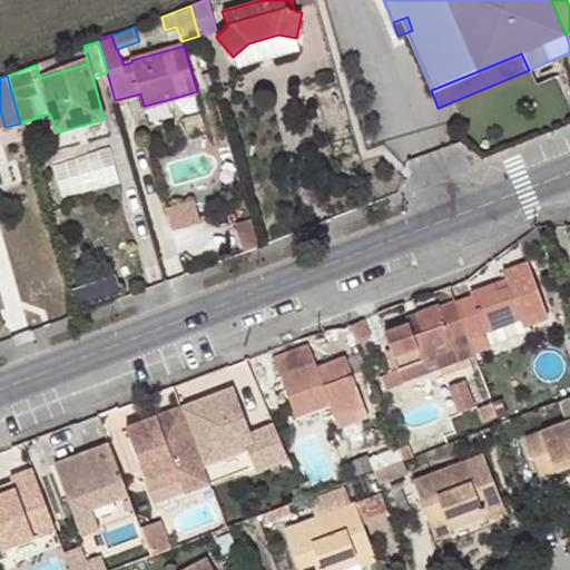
[(170,99),(144,106),(147,118),(174,111),(170,99)]
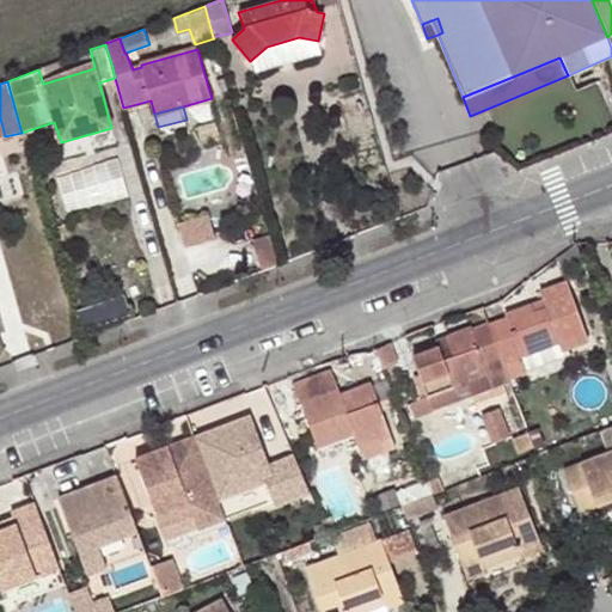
[(182,219),(185,240),(215,234),(210,213),(182,219)]
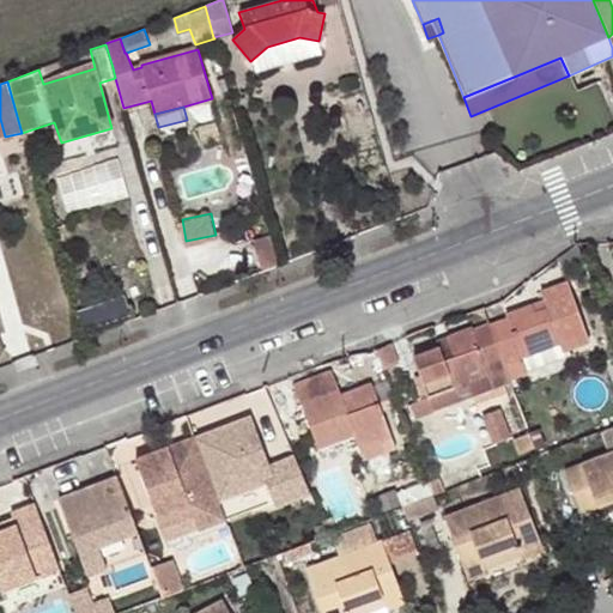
[(508,317),(491,325),(507,364),(559,343),(562,351),(589,340),(568,283),(541,292),(544,301),(507,315),(508,317)]
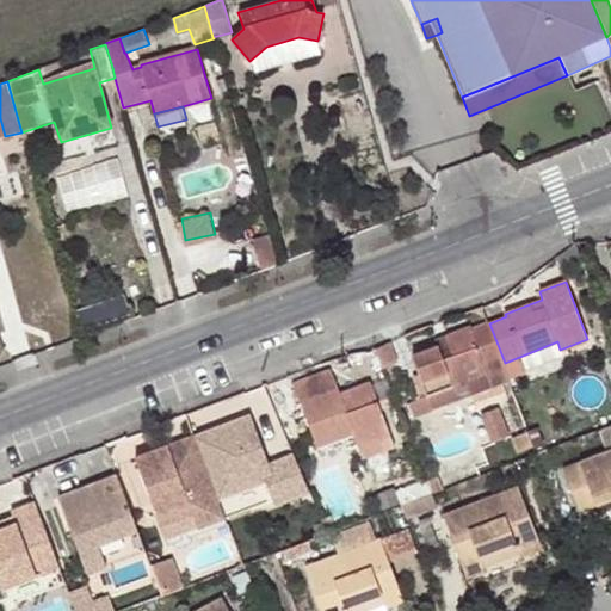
[(505,363),(489,323),(471,331),(469,327),(445,335),(448,343),(438,346),(412,357),(417,370),(426,395),(431,409),(493,387),(483,364),(500,358),(503,363),(505,363)]
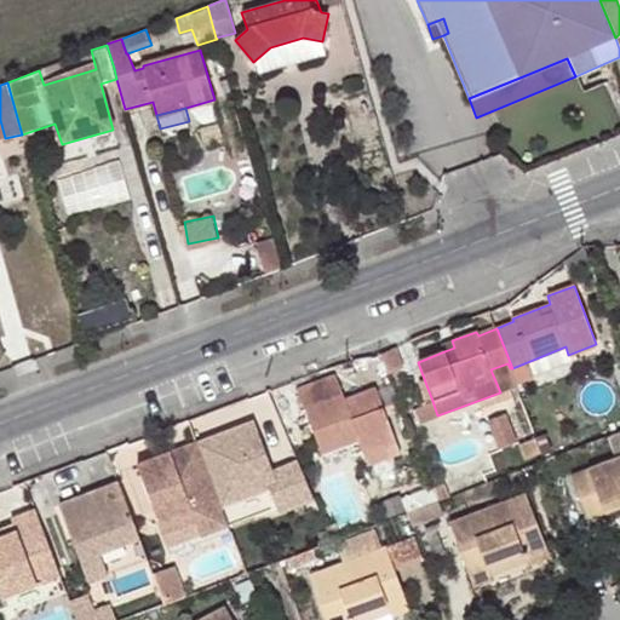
[(454,348),(452,340),(442,344),(445,351),(454,348)]
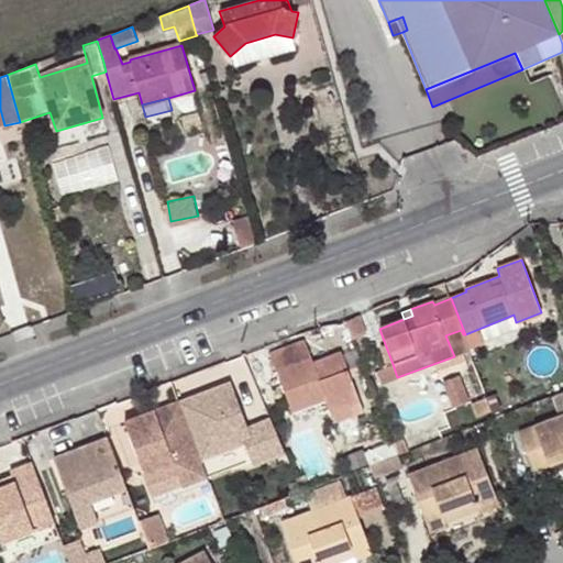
[(514,315),(465,334),(470,345),(517,327),(516,322),(514,315)]
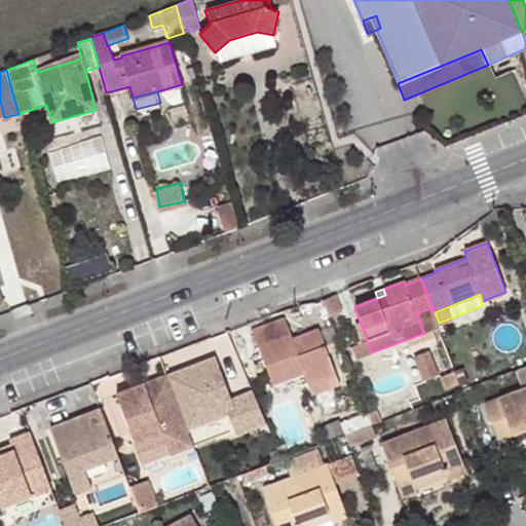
[(324,300),(325,305),(338,300),(336,295),(324,300)]
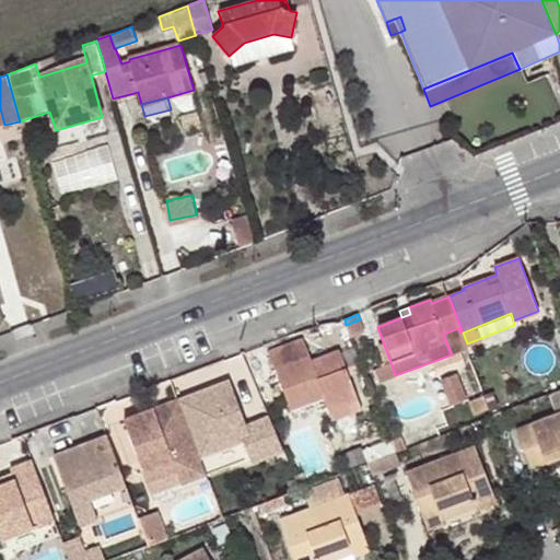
[(360,319),(346,325),(351,338),(365,331),(360,319)]
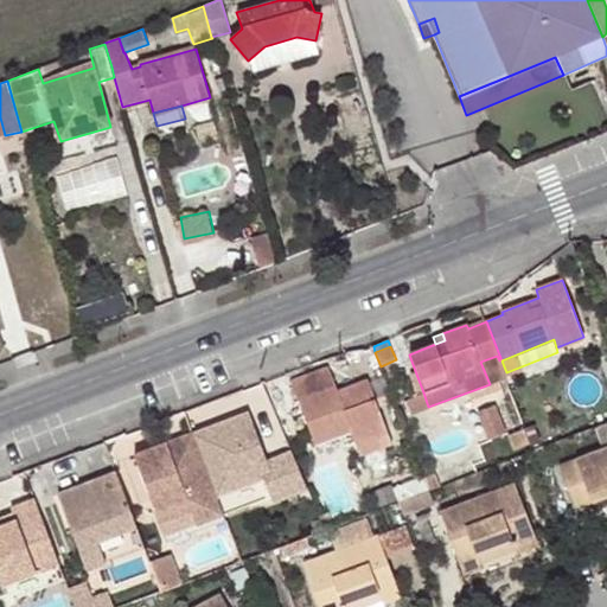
[(506,372),(502,360),(499,360),(497,356),(480,362),(490,384),(505,378),(504,372),(506,372)]
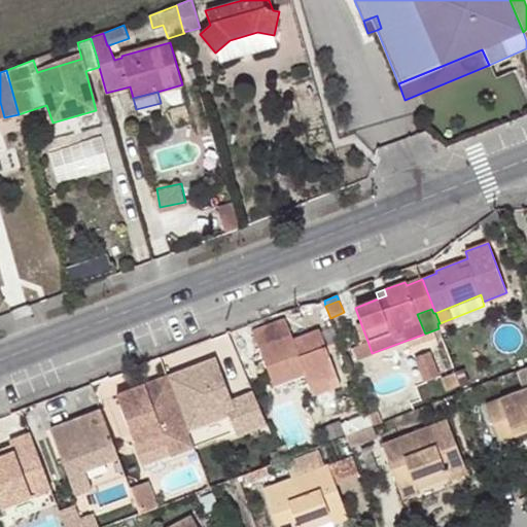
[(295,345),(293,340),(285,318),(252,330),(273,387),(305,376),(307,380),(336,370),(320,329),(302,337),(304,342),(295,345)]
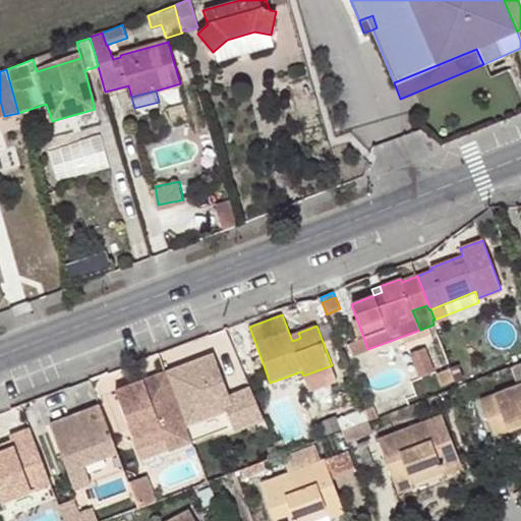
[(363,337),(355,315),(351,317),(358,339),(363,337)]
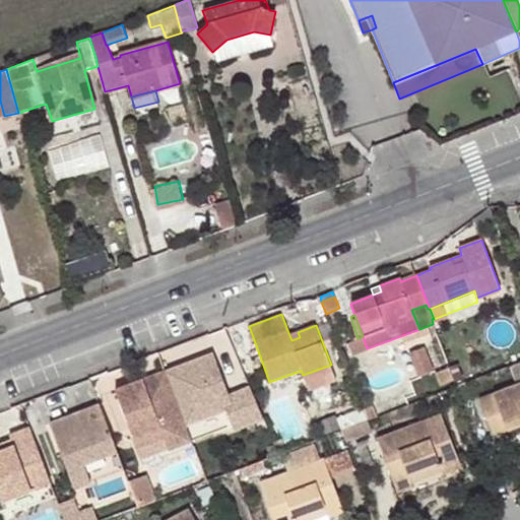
[(298,332),(289,335),(291,340),(300,337),(298,332)]
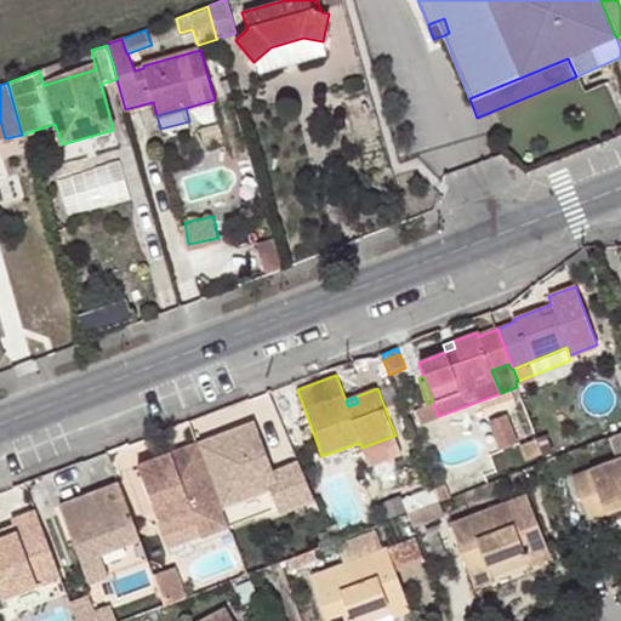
[(205,432),(255,414),(249,399),(200,416),(205,432)]
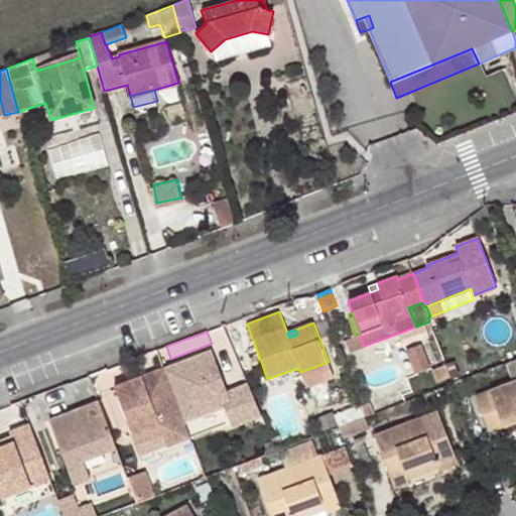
[(209,351),(162,369),(165,376),(183,421),(230,402),(238,422),(264,412),(252,382),(226,392),(209,351)]
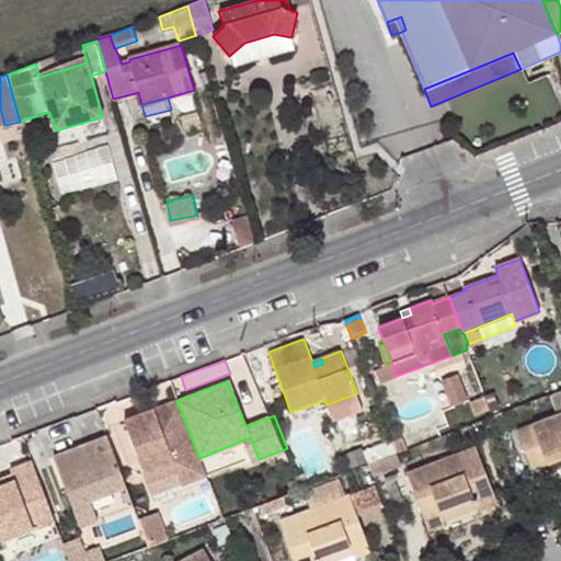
[(483,392),(469,398),(476,418),(490,411),(483,392)]
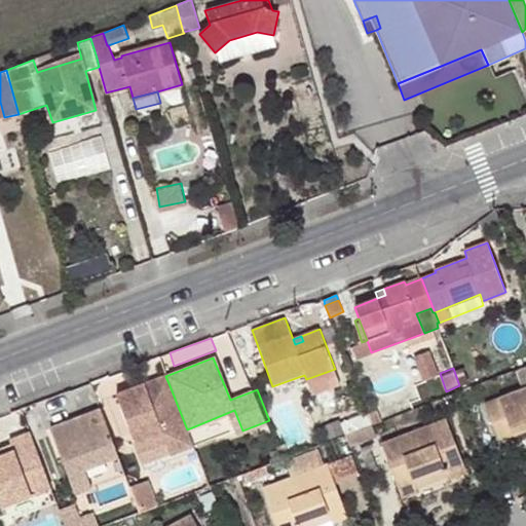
[(335,369),(306,379),(312,395),(340,384),(335,369)]
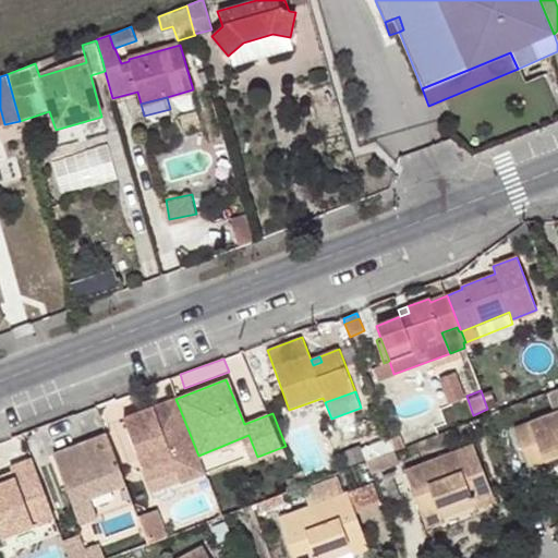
[(179,407),(176,399),(152,409),(155,416),(179,407)]
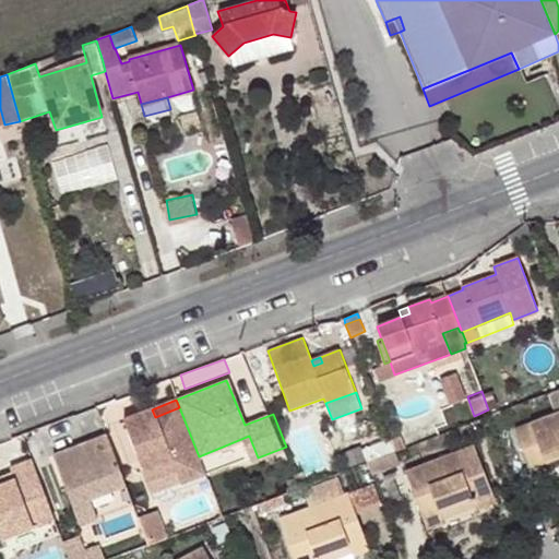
[(199,456),(179,407),(155,417),(152,409),(123,421),(155,500),(207,478),(206,474),(199,456)]
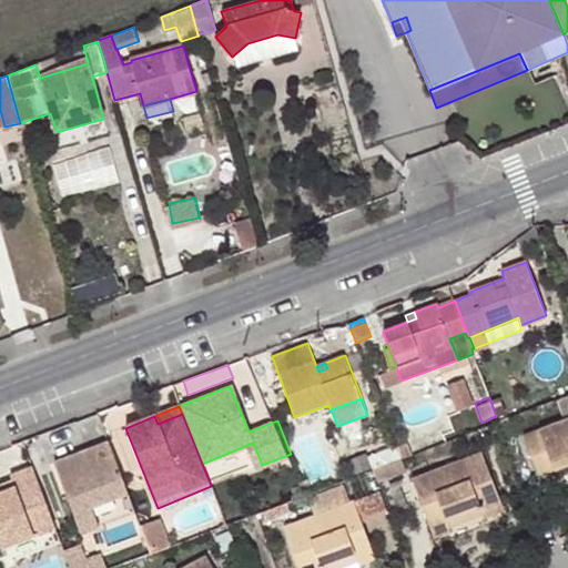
[(567,421),(525,436),(539,475),(567,464),(567,421)]
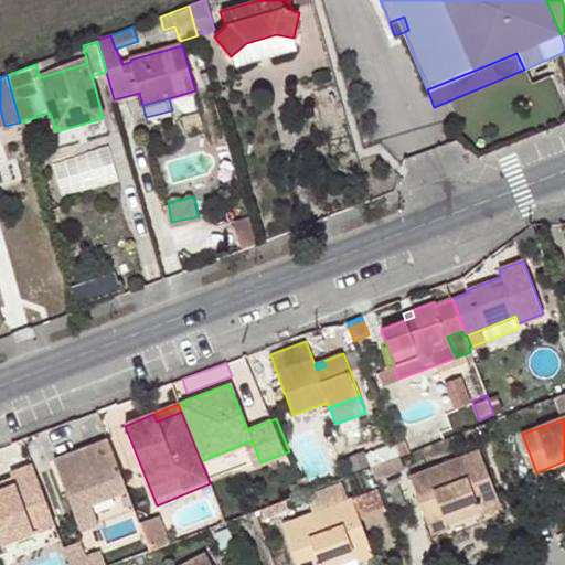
[(127,491),(106,440),(53,461),(82,532),(98,525),(91,505),(127,491)]
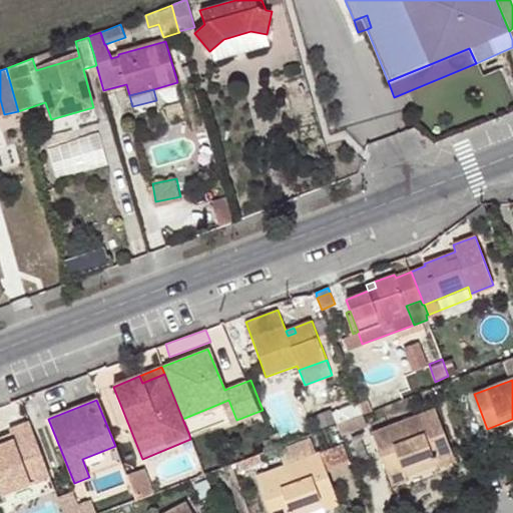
[(182,419),(189,435),(228,419),(229,423),(236,420),(228,400),(182,419)]
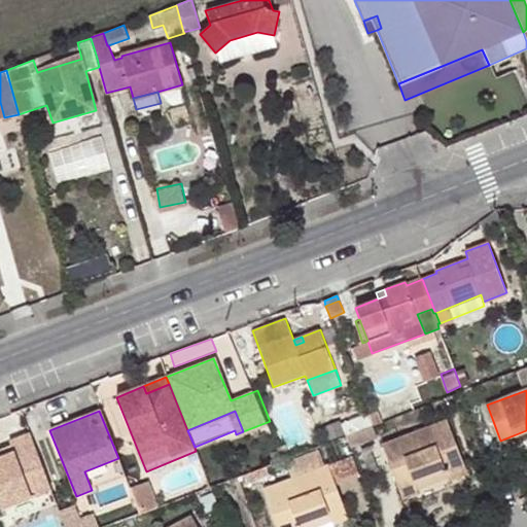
[(448,420),(384,445),(401,494),(418,488),(416,482),(445,471),(448,477),(466,469),(448,420)]
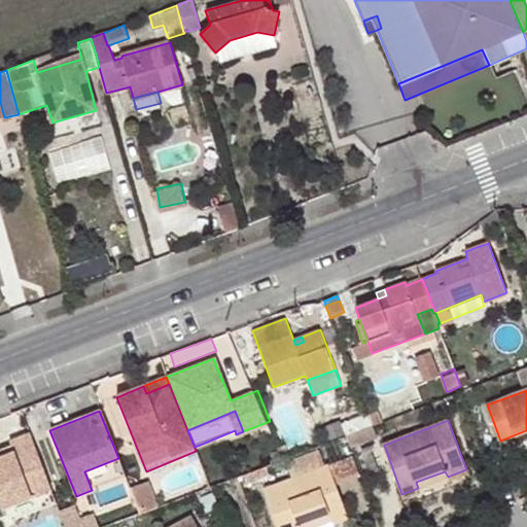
[(0,508),(50,489),(29,434),(8,443),(10,448),(12,453),(0,457),(0,508)]
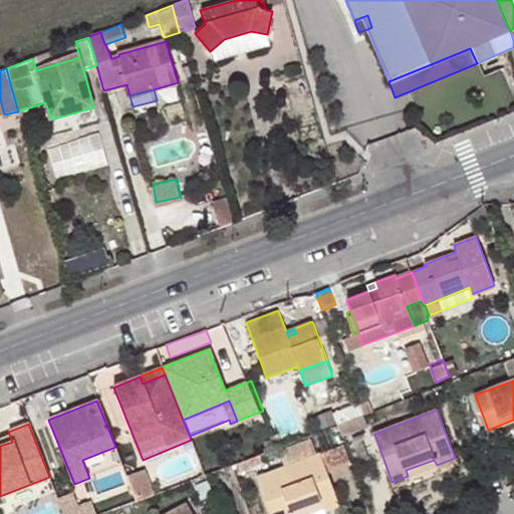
[(0,446),(12,442),(10,437),(0,440),(0,446)]
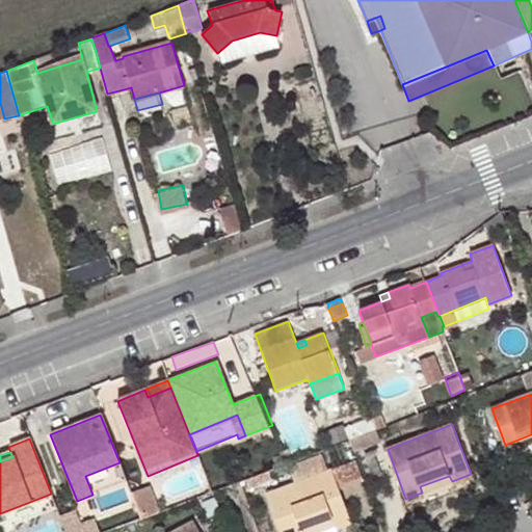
[(320,455),(289,467),(295,483),(326,472),(320,455)]
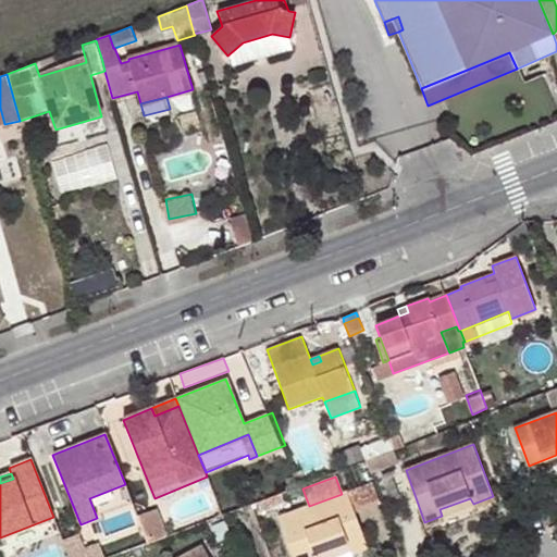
[(372,483),(347,492),(355,514),(380,504),(372,483)]
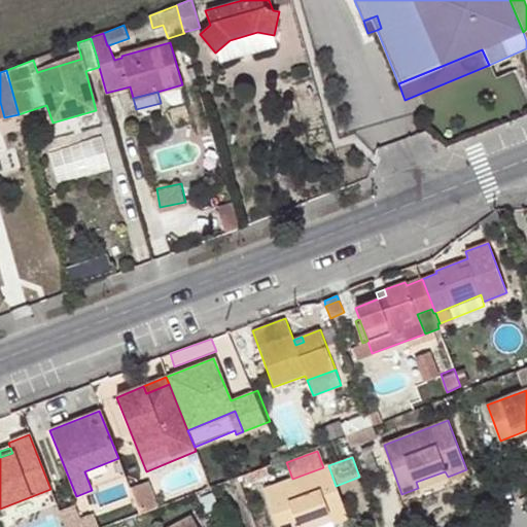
[(118,458),(84,471),(92,490),(126,477),(118,458)]
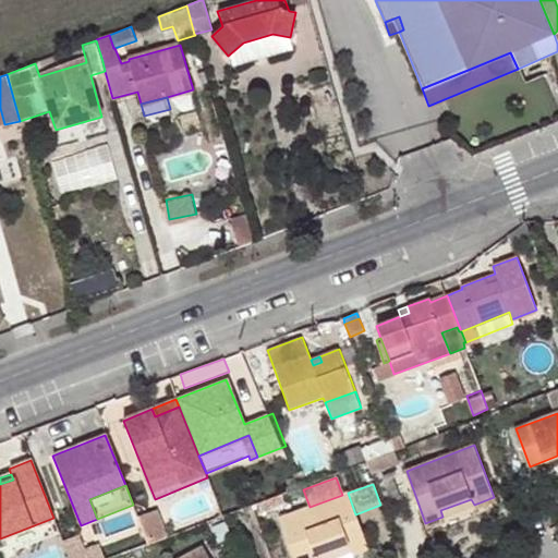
[(355,514),(348,493),(342,495),(310,507),(280,518),(294,557),(318,557),(318,556),(349,545),(351,550),(353,549),(367,545),(355,514)]
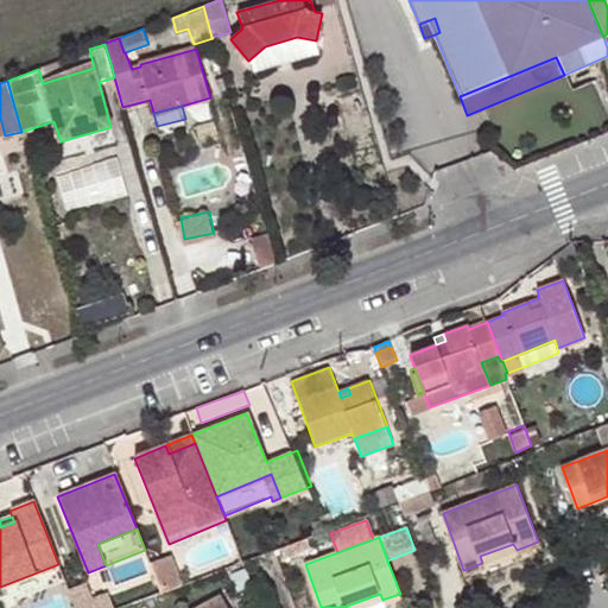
[(163,587),(181,582),(175,555),(157,558),(163,587)]
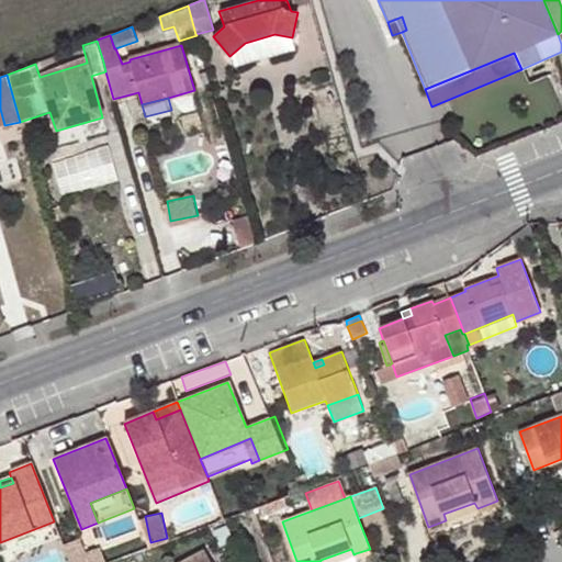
[(60,537),(54,521),(0,542),(0,547),(2,552),(8,550),(11,557),(60,537)]
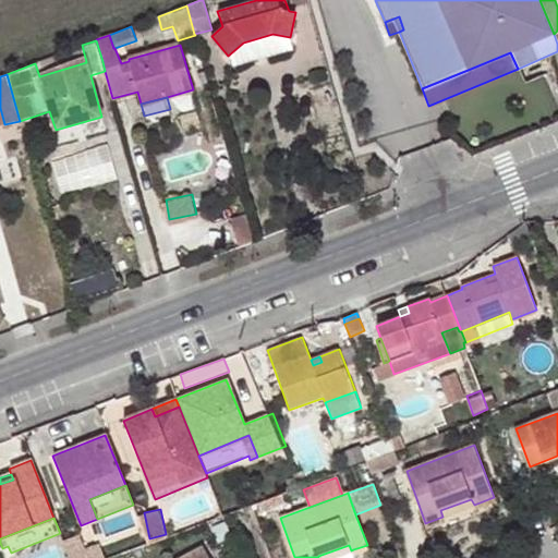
[(70,557),(105,557),(99,545),(84,550),(79,535),(63,542),(70,557)]
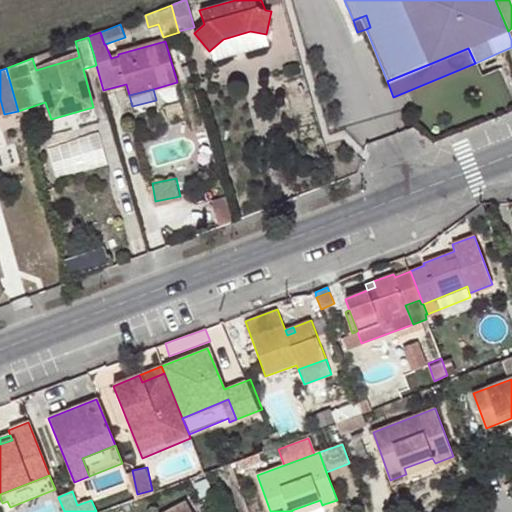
[(292,511),(326,511),(324,504),(322,505),(320,500),(292,510),(292,511)]
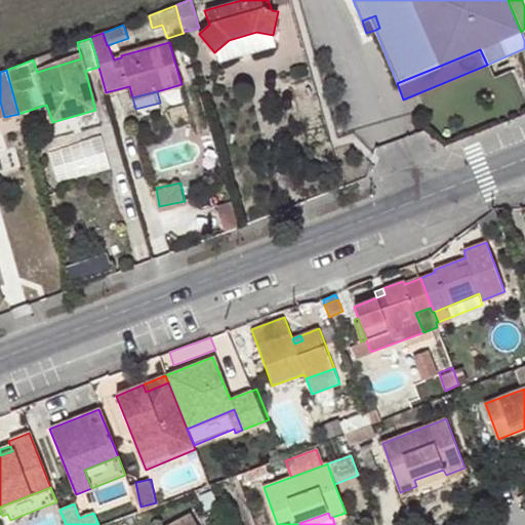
[(197,524),(192,515),(171,524),(197,524)]
